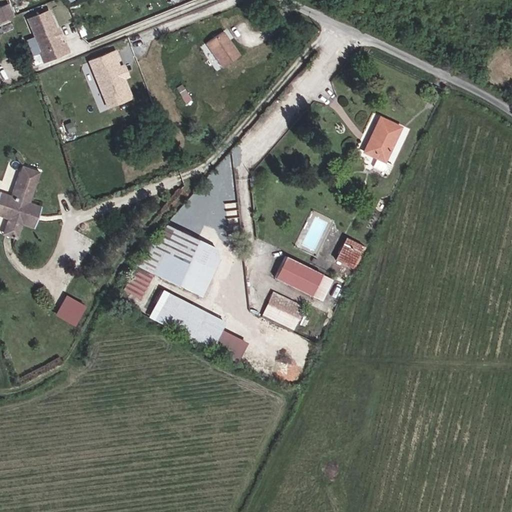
[(0,5),(0,20),(13,19),(11,4),(0,5)]
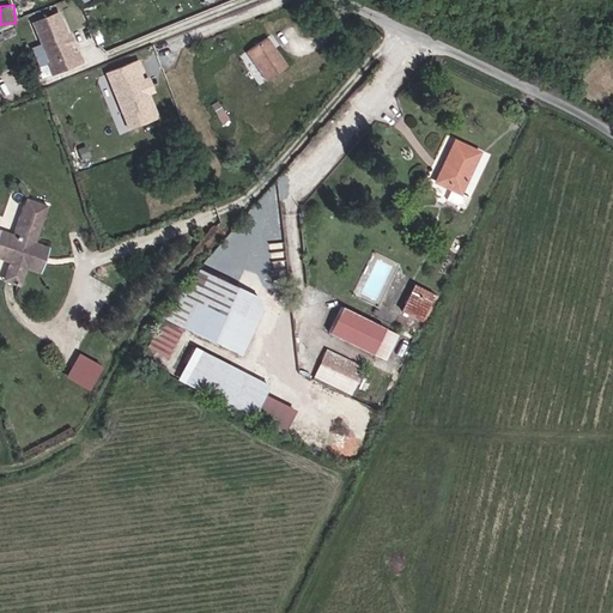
[(76,52),(73,53),(71,47),(70,44),(67,44),(65,40),(66,37),(66,35),(56,13),(32,24),(49,64),(47,65),(52,76),(80,62),(76,52)]
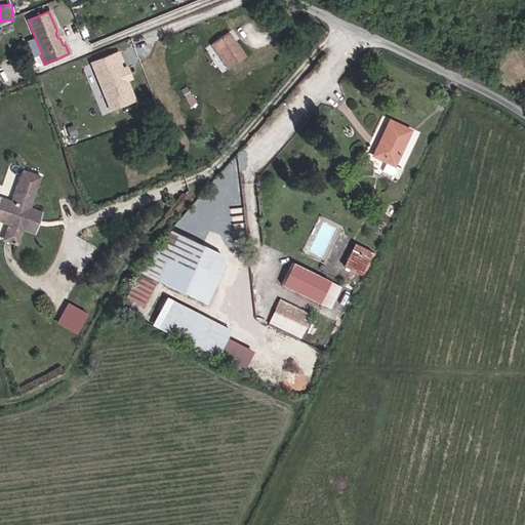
[(0,35),(12,31),(8,23),(0,26),(0,35)]
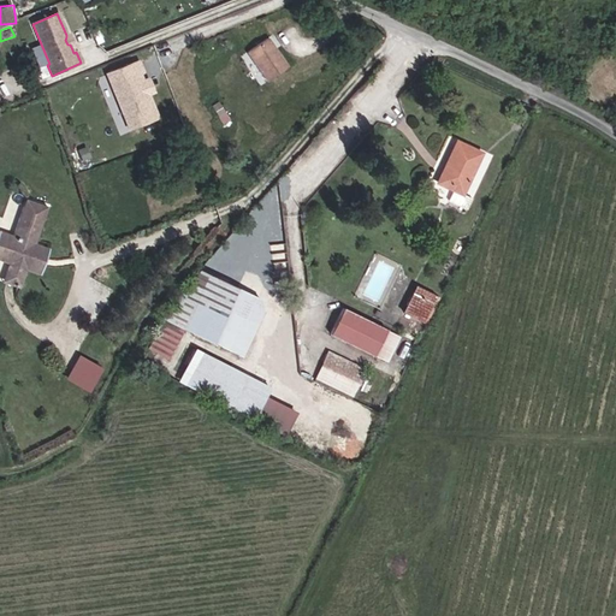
[(266,80),(285,67),(266,39),(247,51),(266,80)]
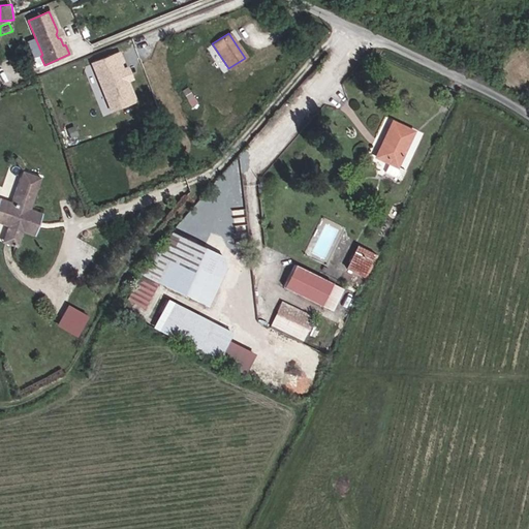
[(113,109),(135,99),(128,80),(127,79),(124,78),(123,74),(124,69),(121,62),(123,61),(119,52),(92,63),(103,91),(106,90),(113,109)]
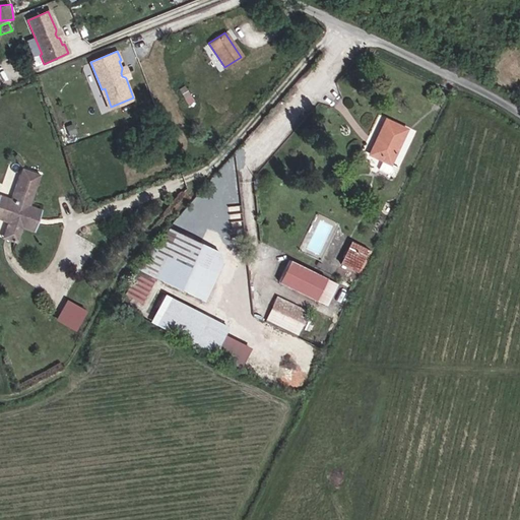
[(126,78),(132,75),(128,66),(122,68),(121,73),(122,76),(125,77),(126,78)]
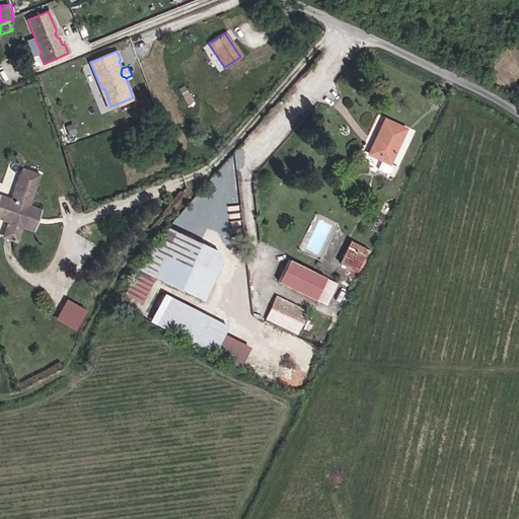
[(108,107),(110,106),(104,88),(101,89),(108,107)]
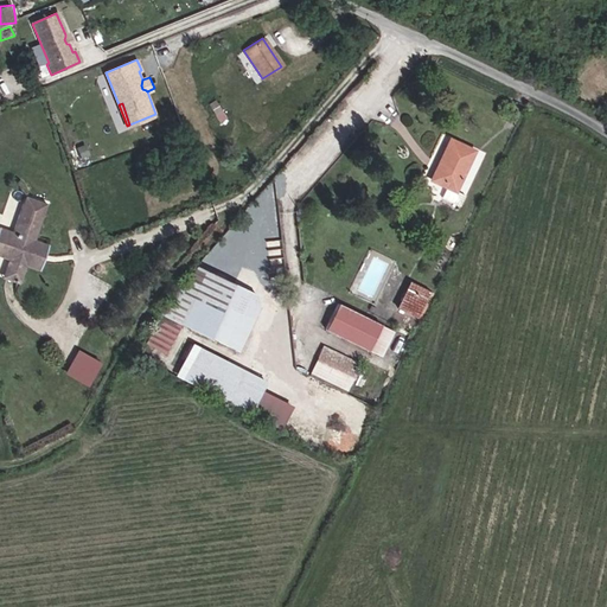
[(465,195),(455,190),(474,149),(448,139),(429,180),(446,187),(441,197),(459,205),(465,195)]
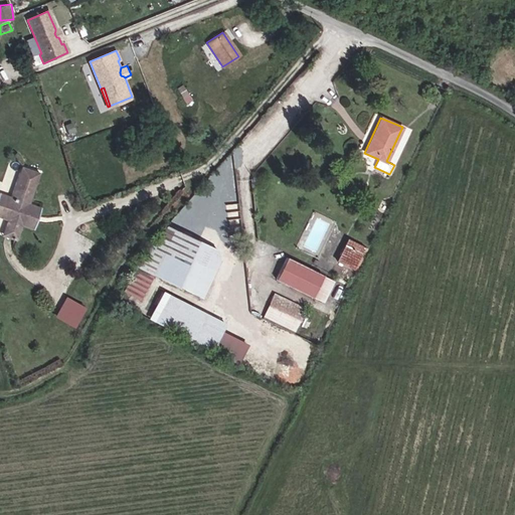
[(0,214),(0,215),(8,218),(12,219),(8,233),(17,236),(21,224),(25,225),(32,203),(28,202),(38,173),(21,168),(11,198),(6,197),(0,214)]
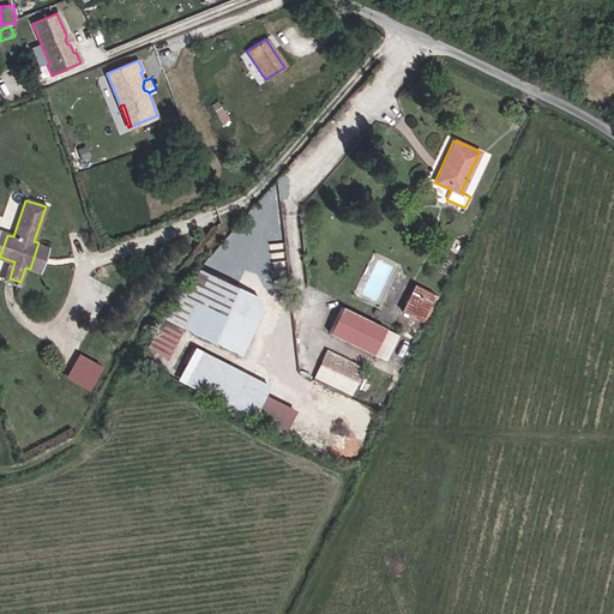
[(37,272),(47,245),(38,242),(30,269),(37,272)]
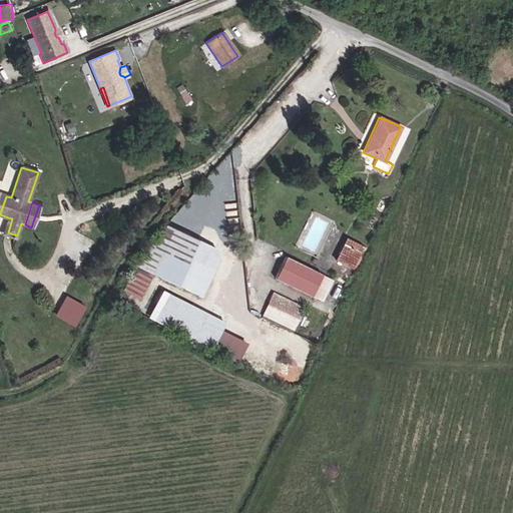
[(8,232),(12,218),(8,217),(4,231),(8,232)]
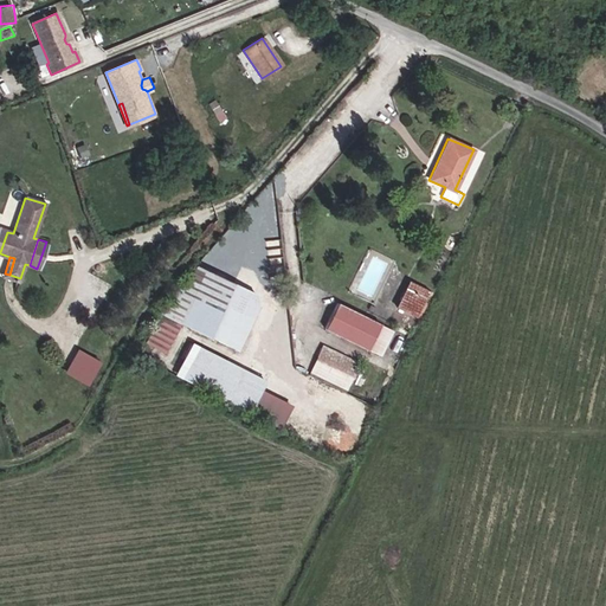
[(160,314),(237,350),(264,296),(198,265),(166,304),(160,314)]
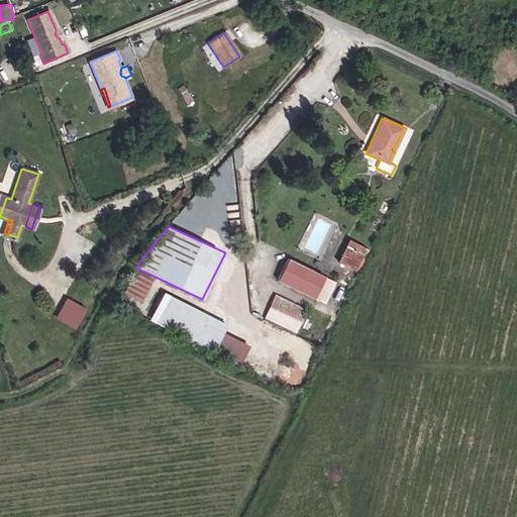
[(338,264),(357,272),(369,249),(350,239),(338,264)]
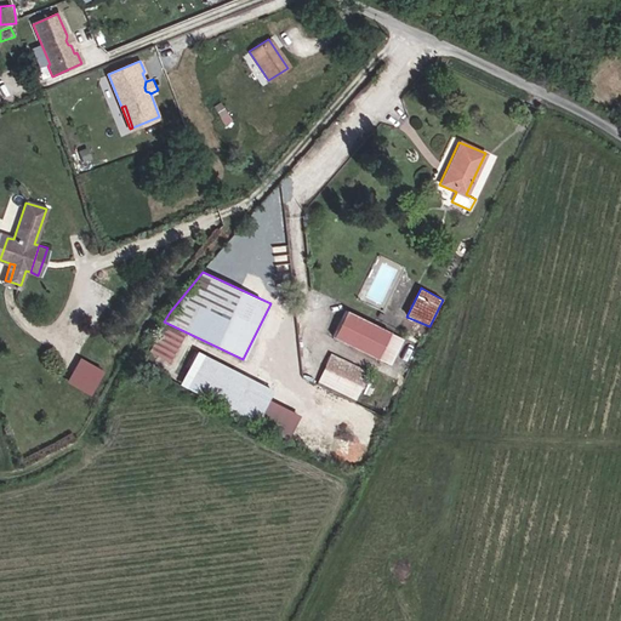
[(376,358),(389,332),(345,311),(332,336),(376,358)]
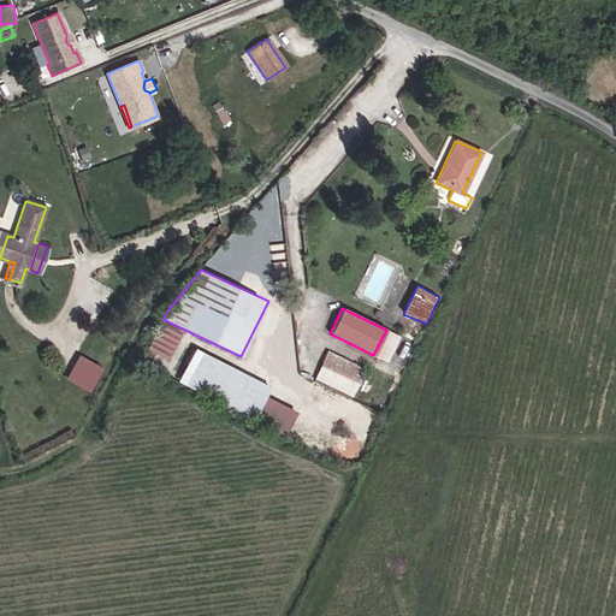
[(253,419),(270,385),(194,348),(178,380),(253,419)]
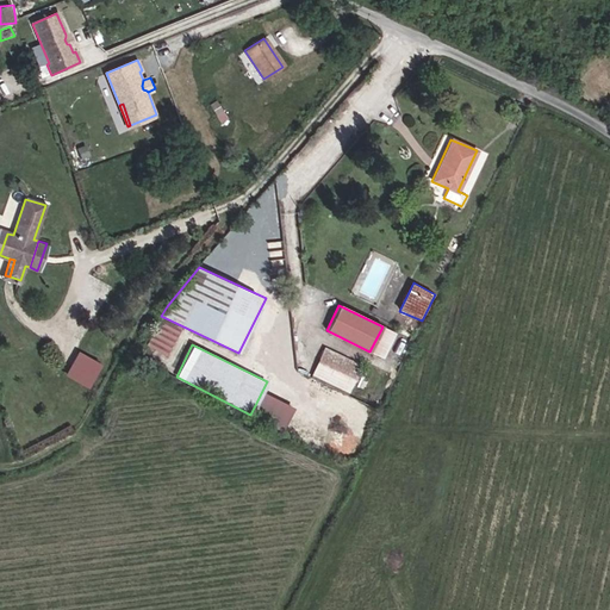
[(348,393),(362,366),(324,347),(311,374),(348,393)]
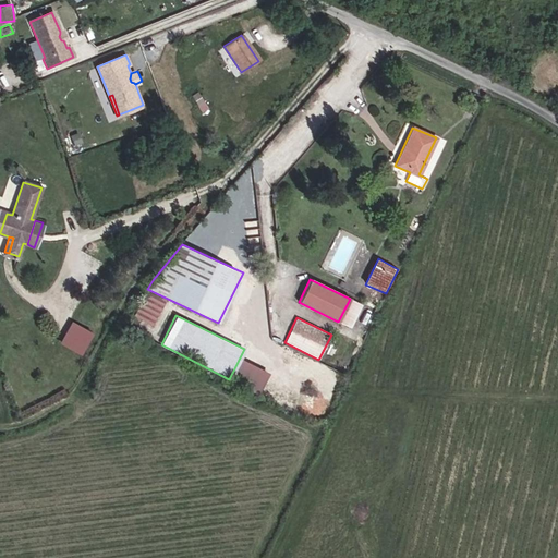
[(79,352),(89,331),(72,322),(60,343),(79,352)]
